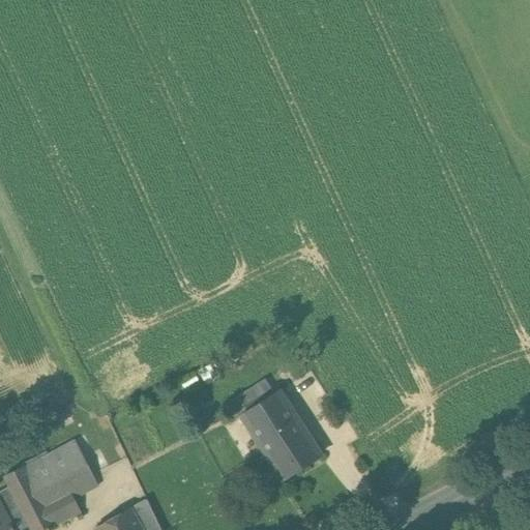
[(237,395),(246,412),(277,393),(267,378),(237,395)]
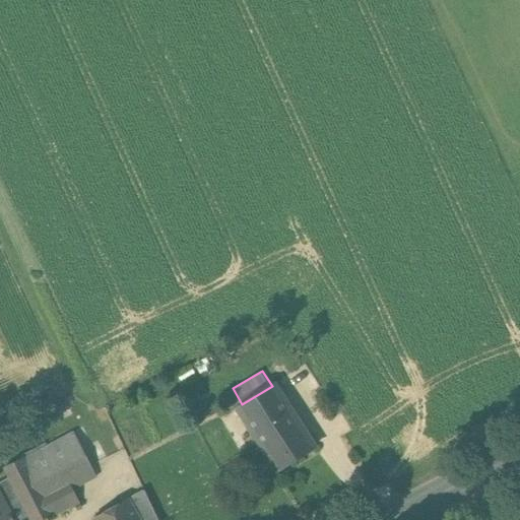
[(242,404),(235,408),(239,415),(276,393),(272,386),(242,404)]
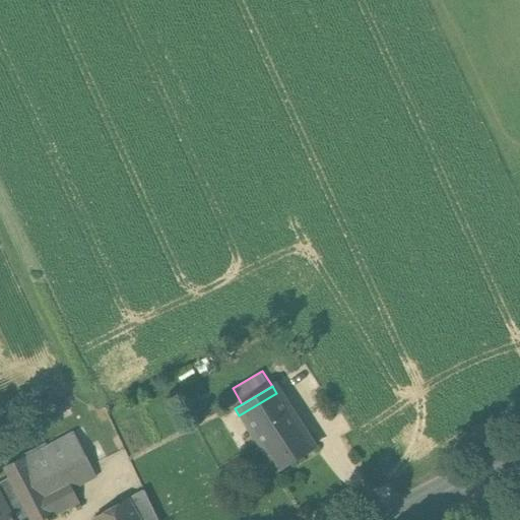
[(276,393),(239,415),(274,473),(311,451),(276,393)]
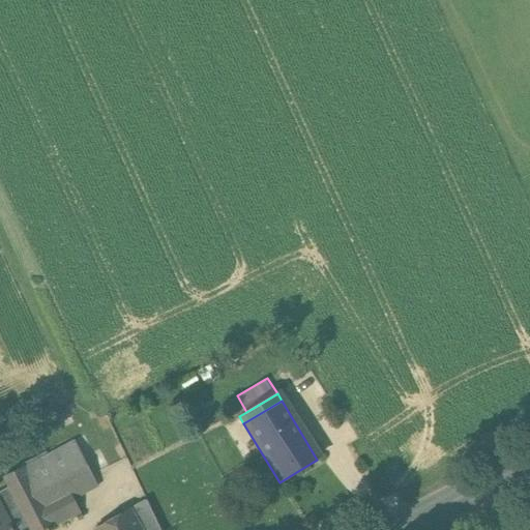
[(76,440),(25,467),(35,486),(61,471),(85,459),(76,440)]
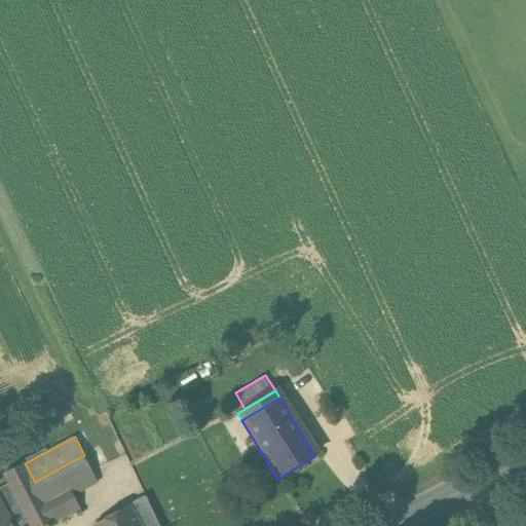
[(94,473),(84,455),(61,467),(70,486),(94,473)]
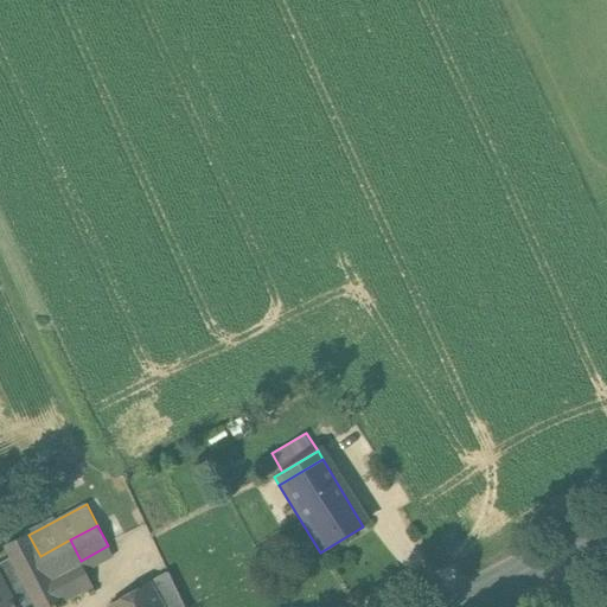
[(40,556),(29,535),(7,545),(12,556),(21,575),(29,590),(27,590),(33,602),(36,606),(56,606),(65,602),(40,556)]
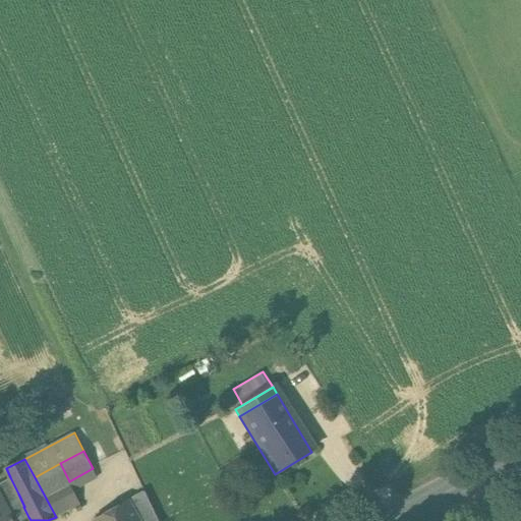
[(60,463),(35,477),(56,517),(80,504),(73,490),(69,481),(60,463)]
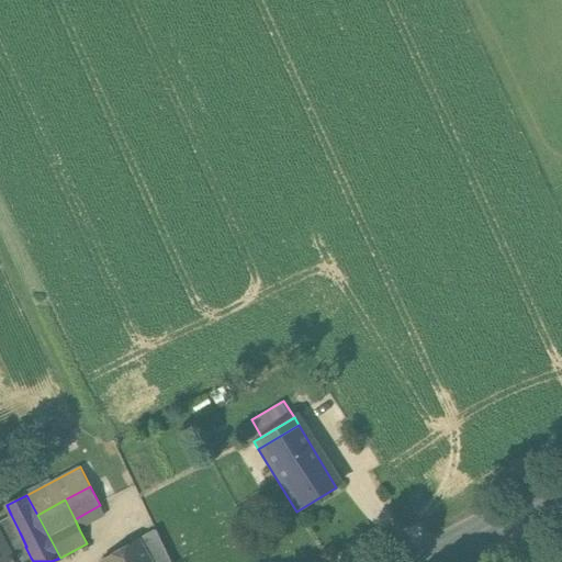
[(104,515),(100,505),(75,519),(79,529),(104,515)]
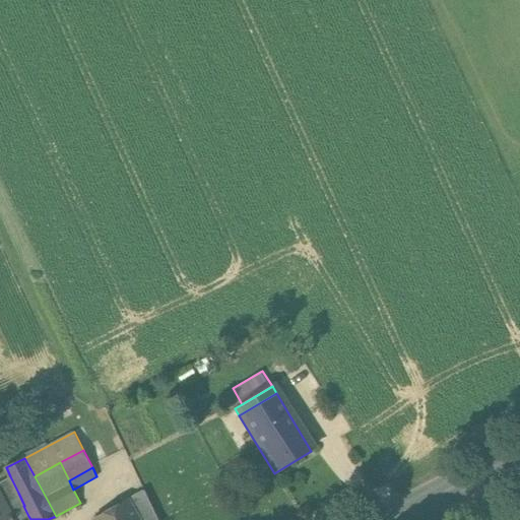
[(18,493),(10,476),(0,481),(0,495),(12,519),(20,519),(28,516),(23,506),(24,506),(18,493)]
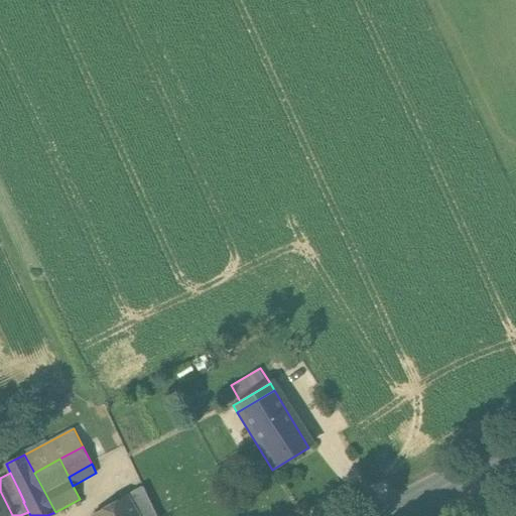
[(157,515),(144,486),(128,495),(139,515),(157,515)]
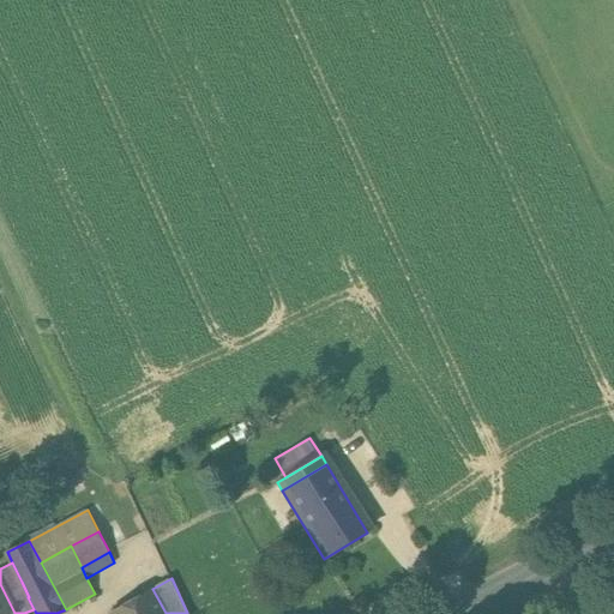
[(0,613),(14,613),(0,584),(0,613)]
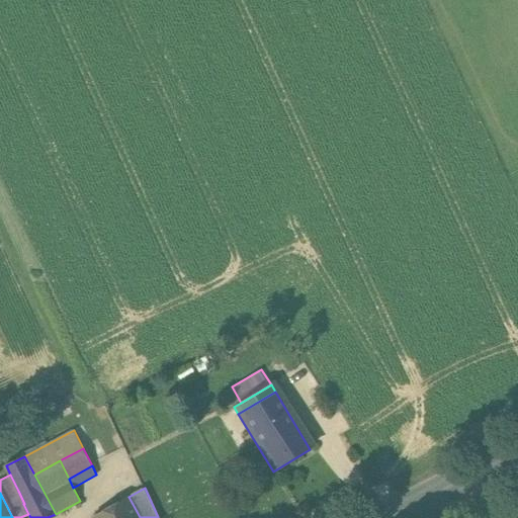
[(140,517),(128,497),(92,516),(93,517),(140,517)]
